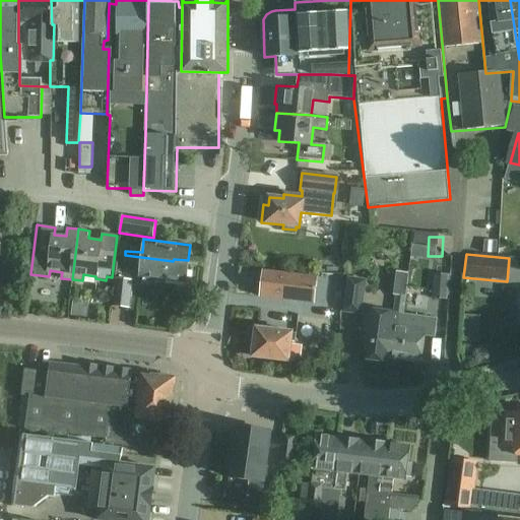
[(186,281),(188,260),(174,259),(173,261),(125,255),(124,265),(140,266),(139,275),(153,277),(152,283),(164,284),(164,278),(186,281)]
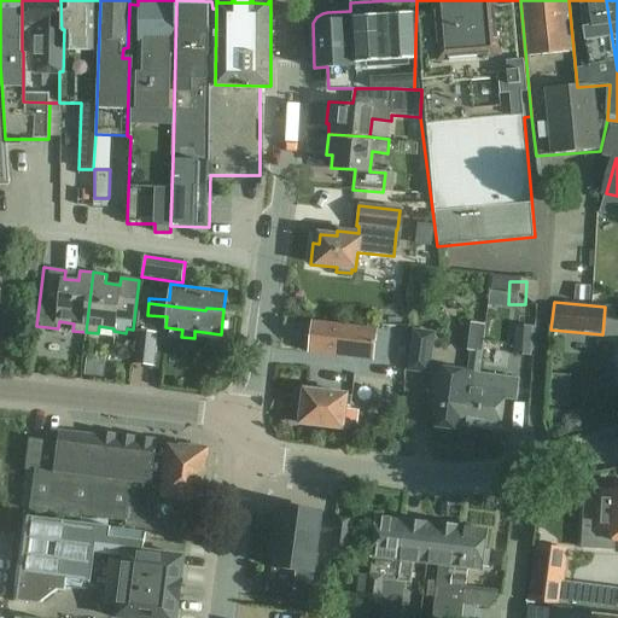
[(312,321),(308,351),(373,359),(377,330),(312,321)]
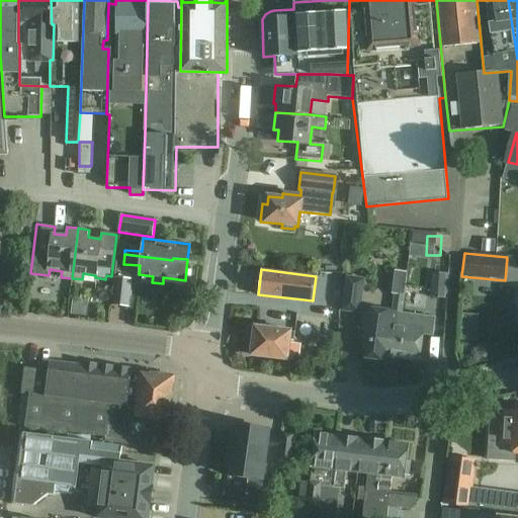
[(429,298),(443,299),(445,274),(430,274),(429,298)]
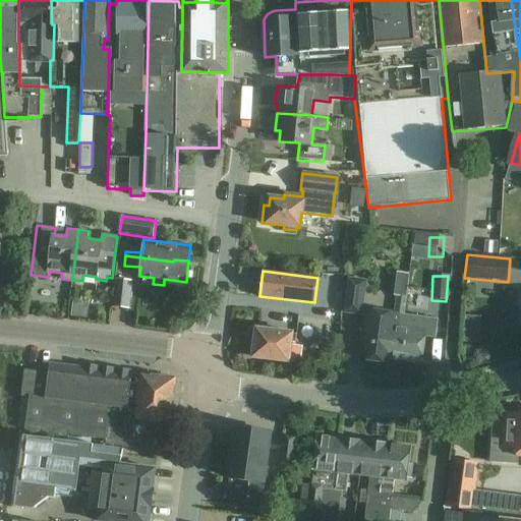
[(132,280),(116,278),(113,305),(129,307),(132,280)]
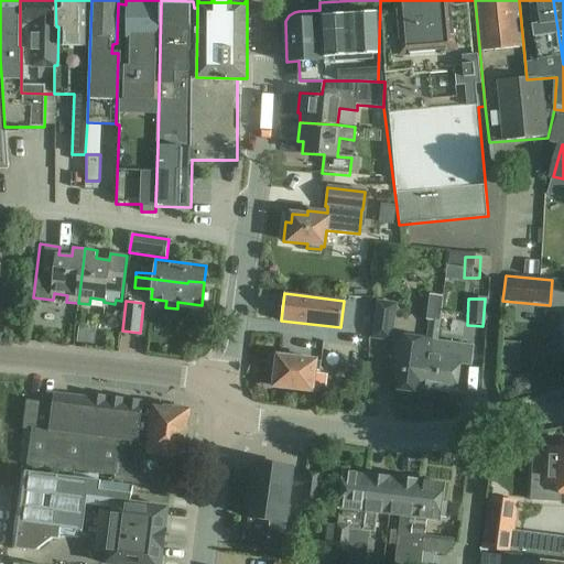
[(397,304),(376,301),(370,339),(391,343),(397,304)]
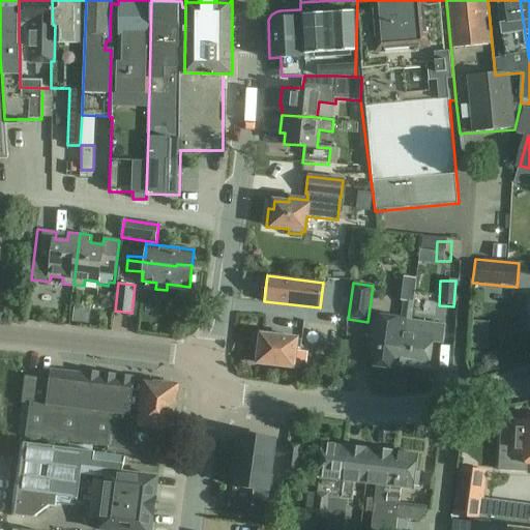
[(404,299),(403,311),(411,312),(412,300),(404,299)]
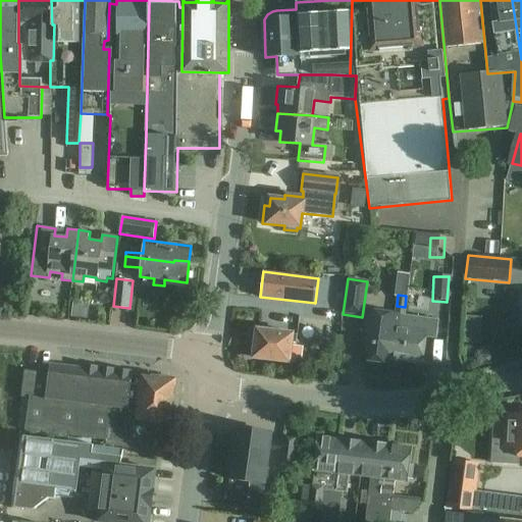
[(404,315),(405,307),(397,306),(395,315),(400,315),(404,316),(404,315)]
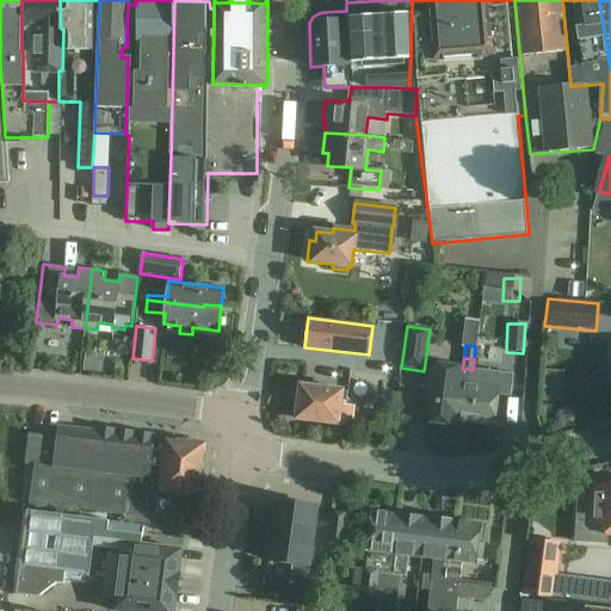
[(461,420),(468,369),(462,369),(429,364),(421,420),(460,426),(461,420)]
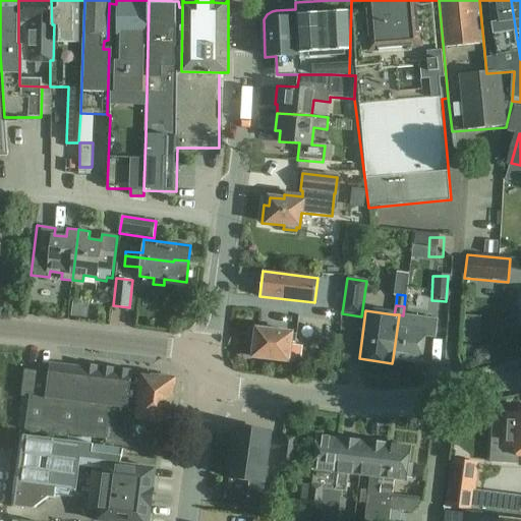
[(399,314),(393,358),(421,362),(425,332),(409,330),(410,315),(403,314),(403,315),(399,314)]
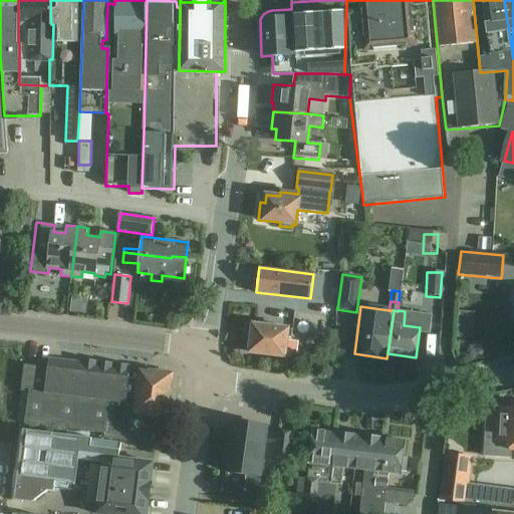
[(299,340),(291,339),(293,328),(253,323),(249,351),(297,357),(299,340)]
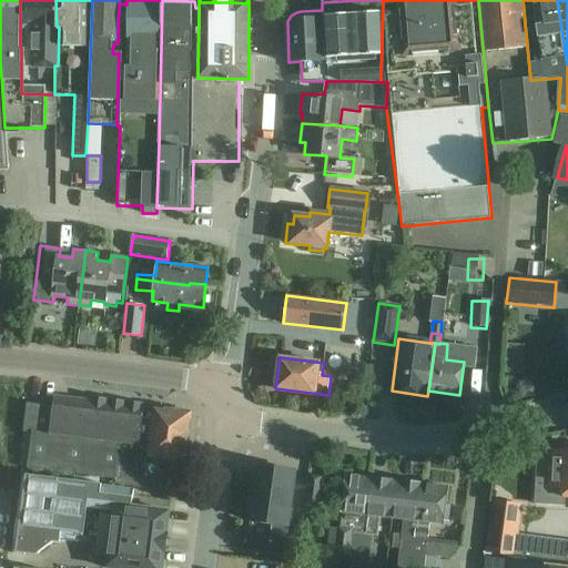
[(183,474),(184,462),(191,413),(54,395),(53,406),(27,403),(23,433),(31,433),(27,467),(117,478),(115,484),(166,492),(170,472),(183,474)]
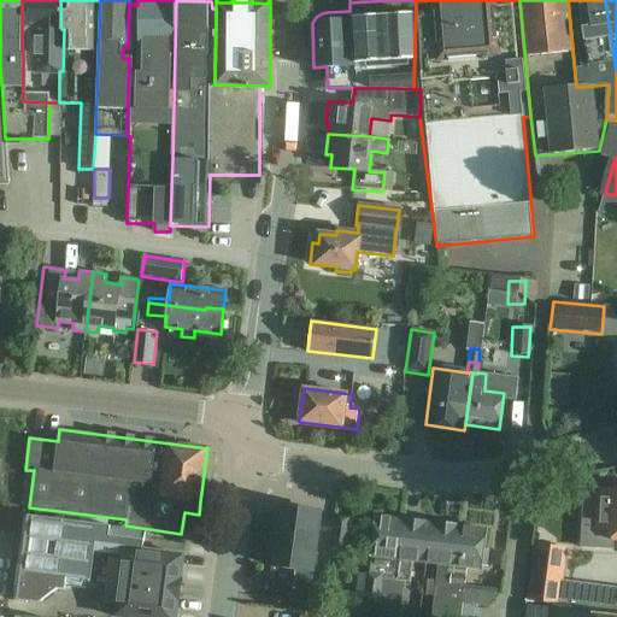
[(616,489),(599,488),(597,530),(612,530),(612,540),(616,540),(616,489)]
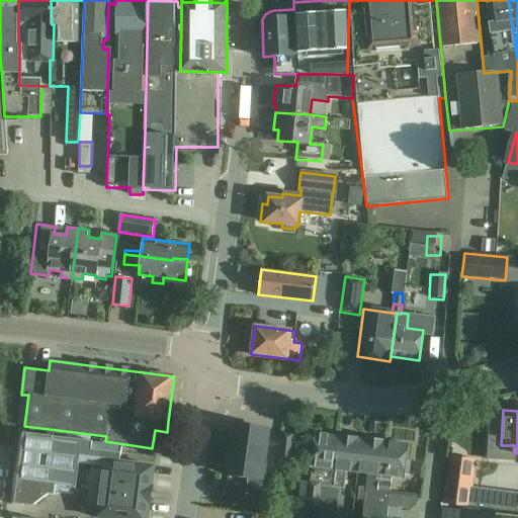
[(260,491),(269,429),(235,424),(228,473),(248,477),(245,504),(268,507),(271,492),(260,491)]
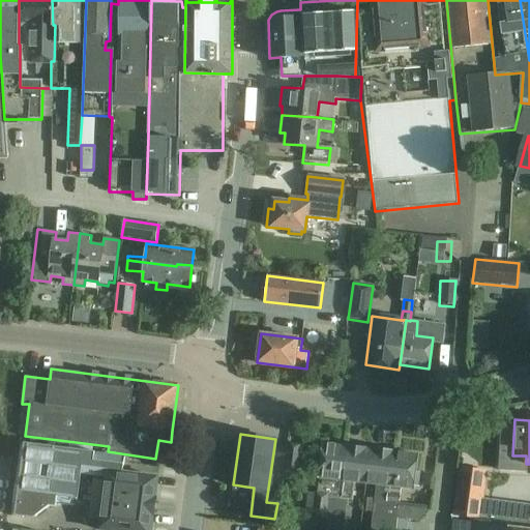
[(319,529),(324,529),(329,496),(340,498),(343,480),(344,481),(348,445),(323,443),(319,478),(317,493),(314,493),(311,518),(321,519),(319,529)]
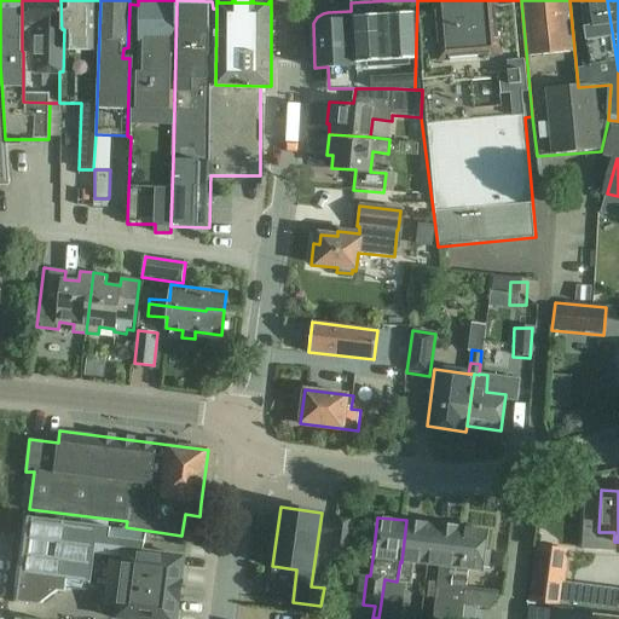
[(347,555),(352,522),(335,520),(330,553),(347,555)]
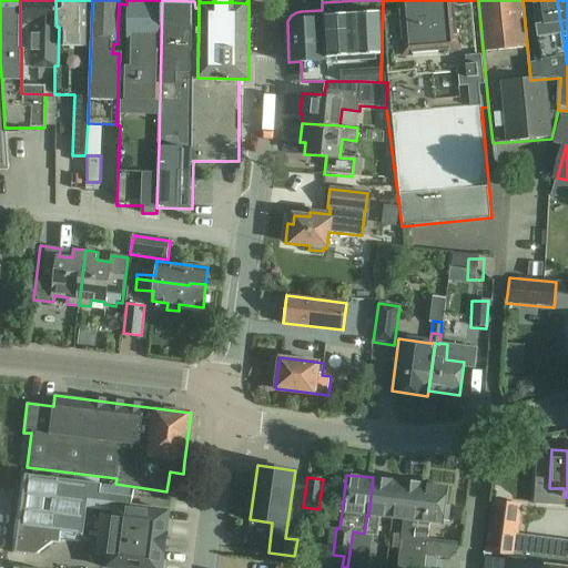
[(396,480),(373,477),(368,516),(367,515),(364,534),(353,531),(347,567),(358,567),(361,549),(369,550),(372,535),(377,535),(379,517),(393,518),(396,480)]
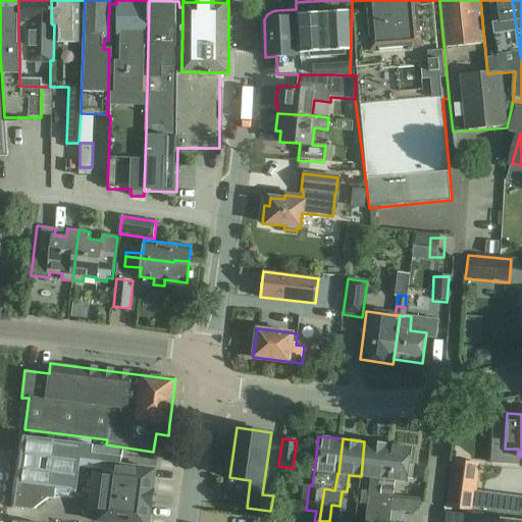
[(91,447),(91,446),(18,439),(12,511),(11,511),(11,512),(36,514),(37,513),(35,512),(48,501),(55,502),(56,491),(74,493),(74,501),(75,501),(79,468),(103,470),(119,471),(119,465),(121,450),(91,447)]
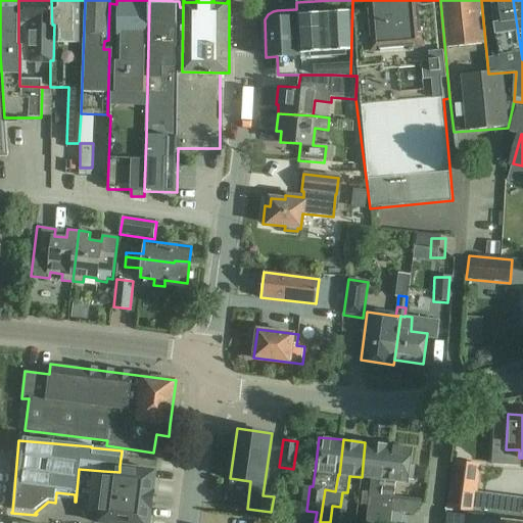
[(387,445),(365,442),(362,477),(371,478),(366,522),(390,522),(394,498),(383,496),(385,480),(383,480),(387,445)]
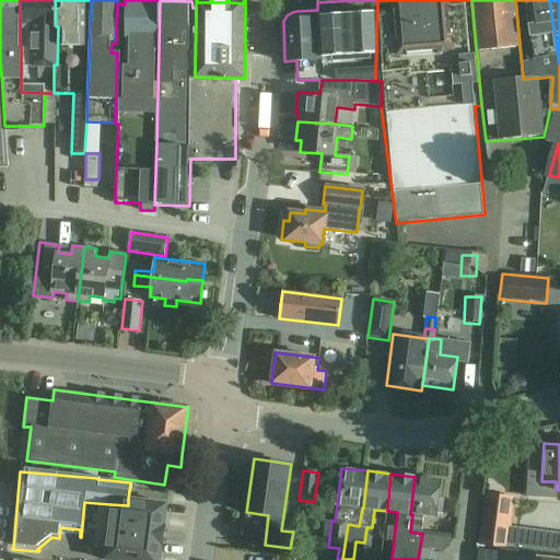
[(443,499),(439,499),(441,480),(415,477),(410,514),(412,514),(410,532),(422,534),(424,516),(436,517),(436,514),(442,514),(443,499)]
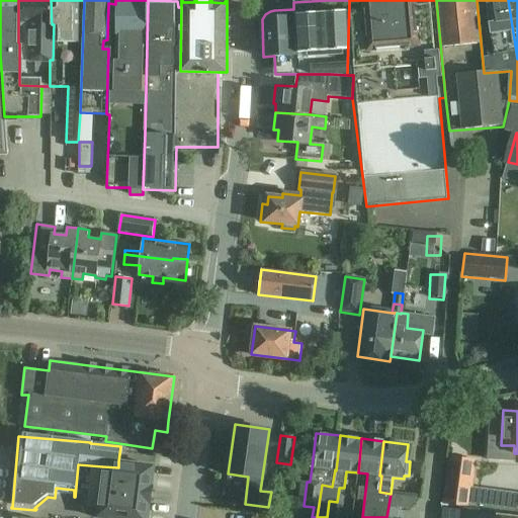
[(449,457),(445,491),(471,495),(476,461),(449,457)]
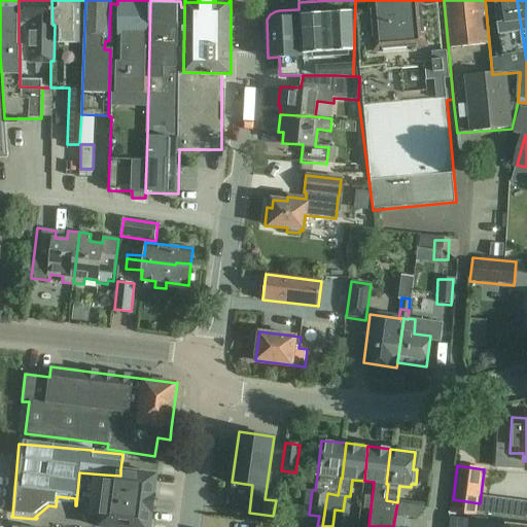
[(150,526),(152,512),(153,512),(154,493),(153,493),(155,472),(120,469),(120,476),(104,475),(99,526),(150,526)]
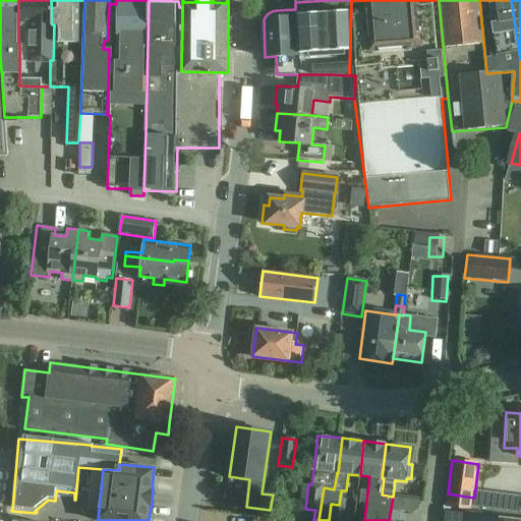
[(405,513),(411,514),(420,504),(421,500),(407,498),(405,513)]
